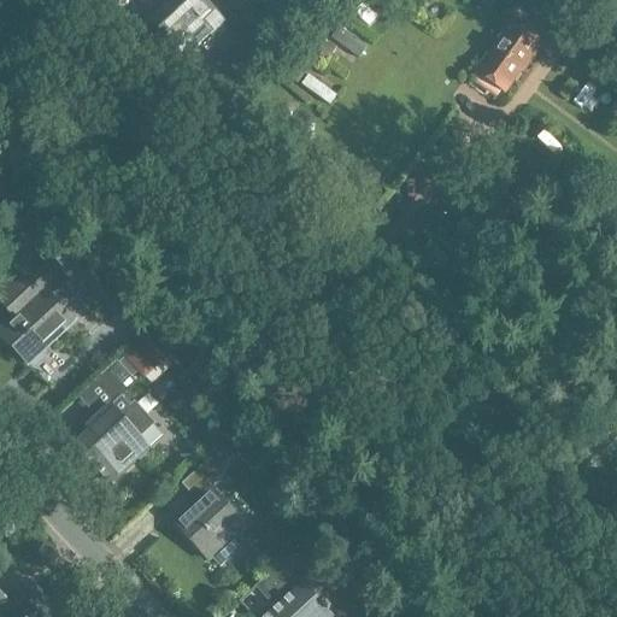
[(200,0),(170,0),(147,21),(184,59),(223,23),(200,0)]
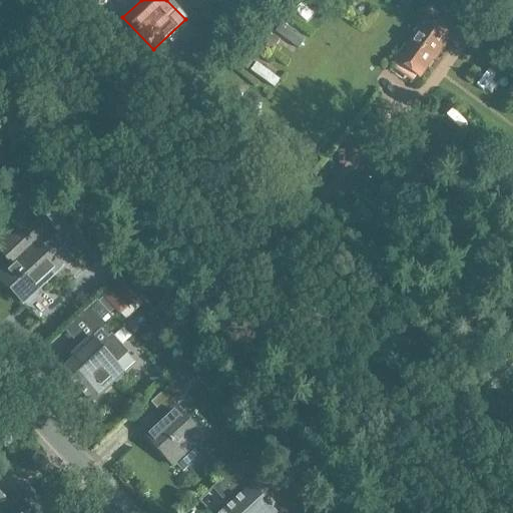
[(434,0),(464,22),(472,12),(455,0),(434,0)]
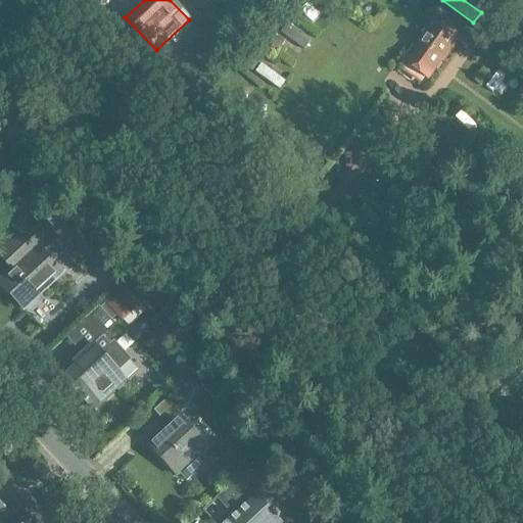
[(310,2),(302,10),(324,28),(331,18),(310,2)]
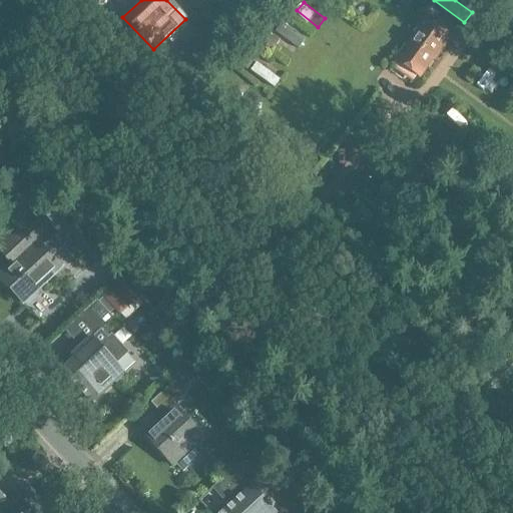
[(472,12),(464,22),(460,28),(473,37),(484,21),(472,12)]
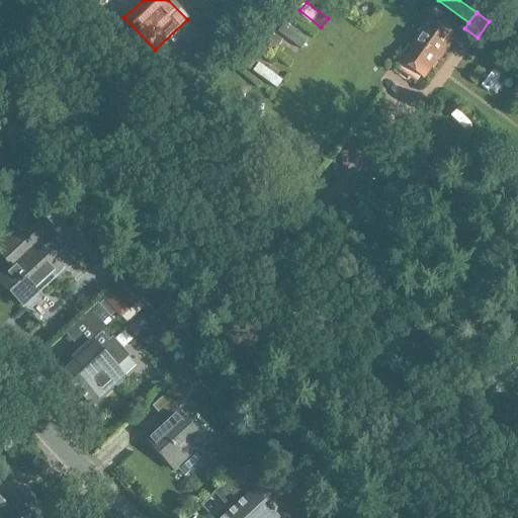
[(308,38),(284,21),(277,30),(301,48),(308,38)]
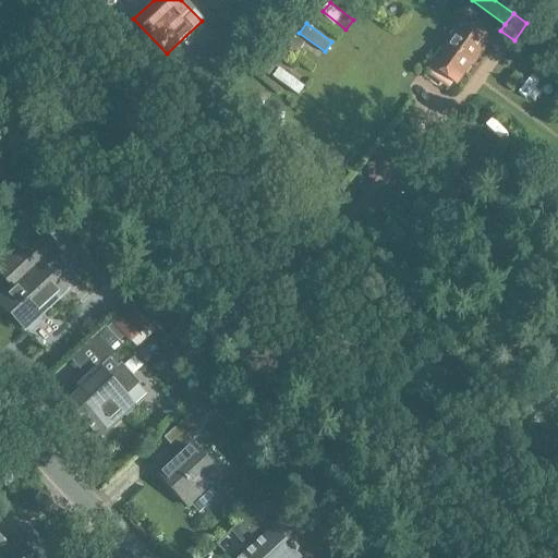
[(461,23),(431,67),(456,84),(473,59),(474,60),(487,43),(461,23)]
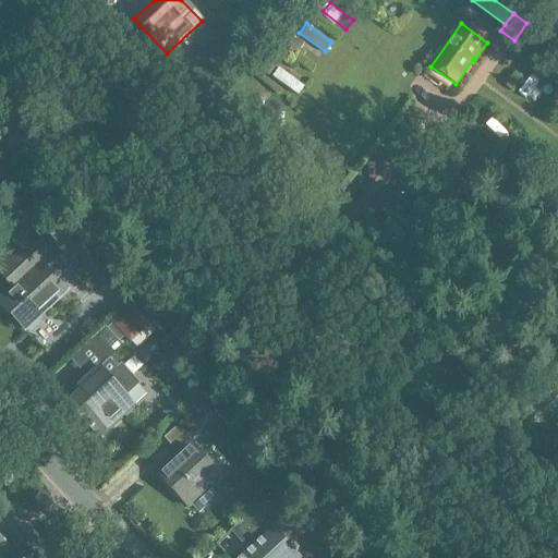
[(298,52),(303,43),(295,38),(290,47),(298,52)]
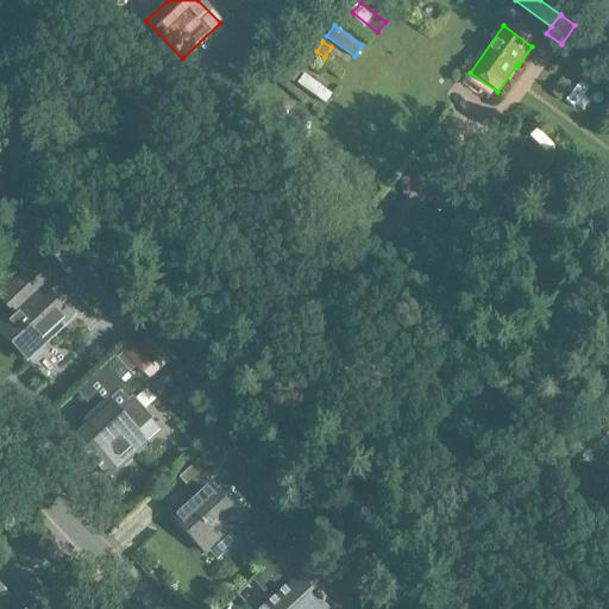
[(608,98),(608,88),(573,66),(565,77),(606,104),(608,98)]
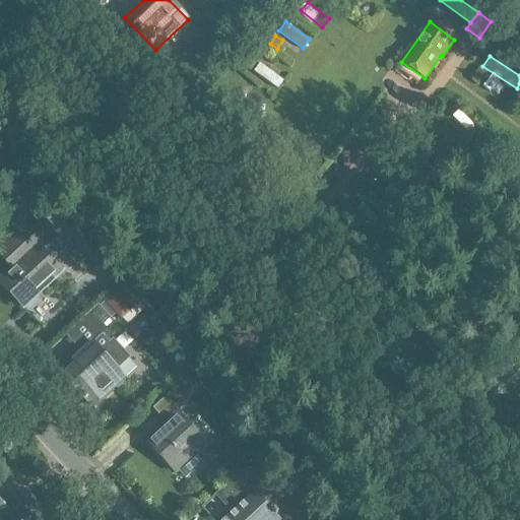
[(250,70),(254,63),(247,59),(243,66),(250,70)]
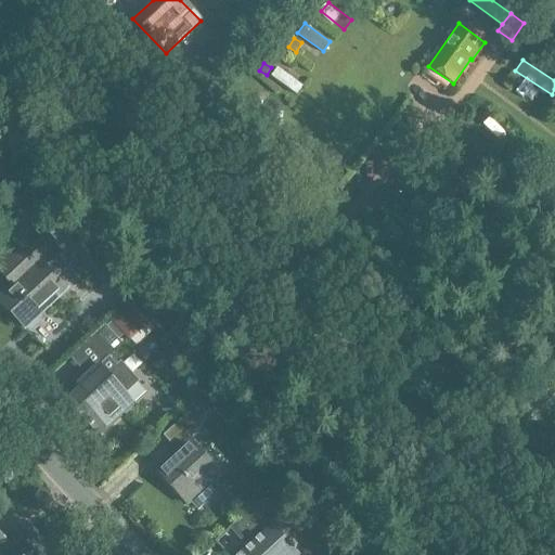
[(302,85),(276,66),(270,75),(296,93),(302,85)]
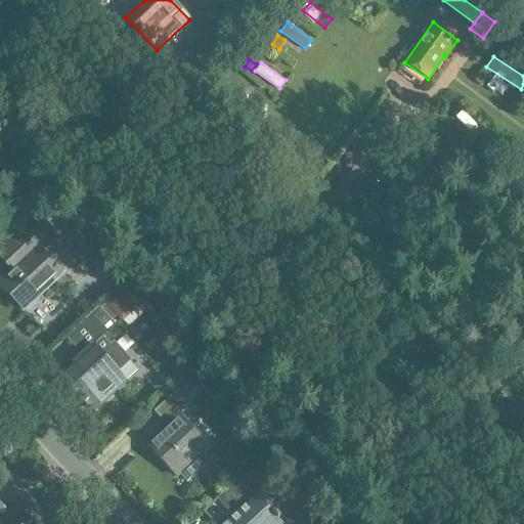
[(252,77),(247,86),(272,99),(277,90),(252,77)]
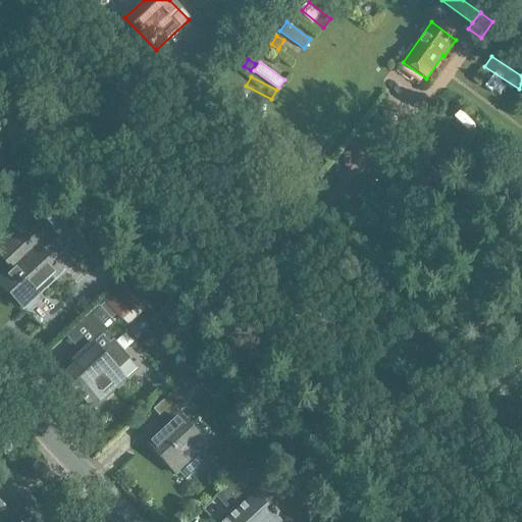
[(219,93),(223,98),(229,93),(224,88),(219,93)]
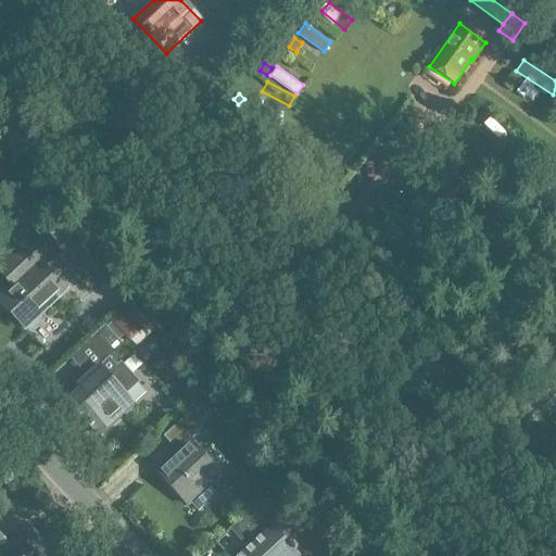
[(548,101),(541,96),(535,103),(543,109),(548,101)]
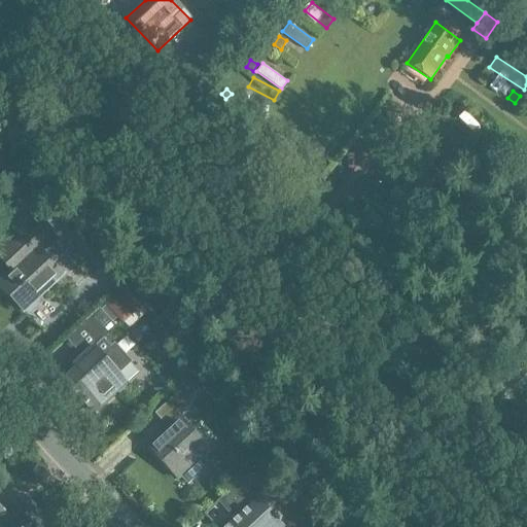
[(269,105),(234,100),(232,112),(267,117),(269,105)]
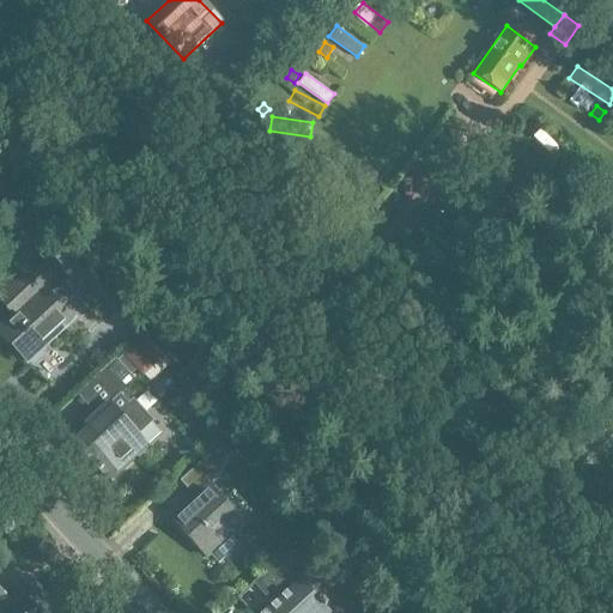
[(564,152),(539,133),(532,141),(557,162),(564,152)]
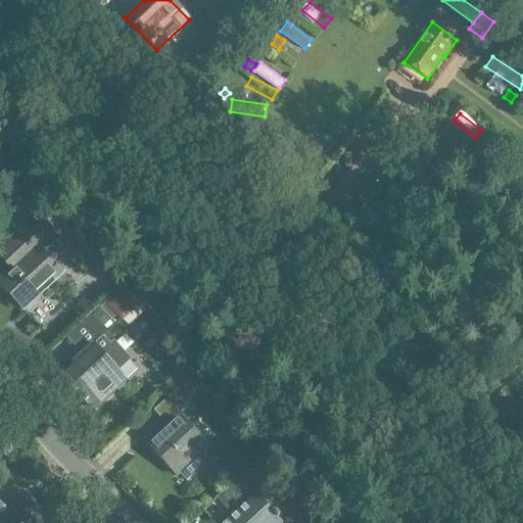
[(522,138),(516,134),(509,144),(522,153),(522,138)]
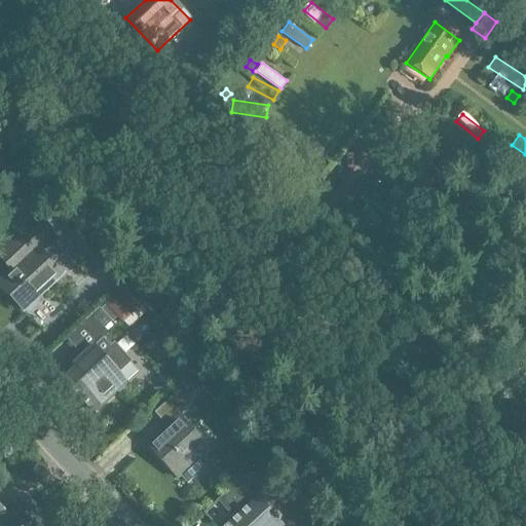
[(463,159),(441,138),(434,145),(456,167),(463,159)]
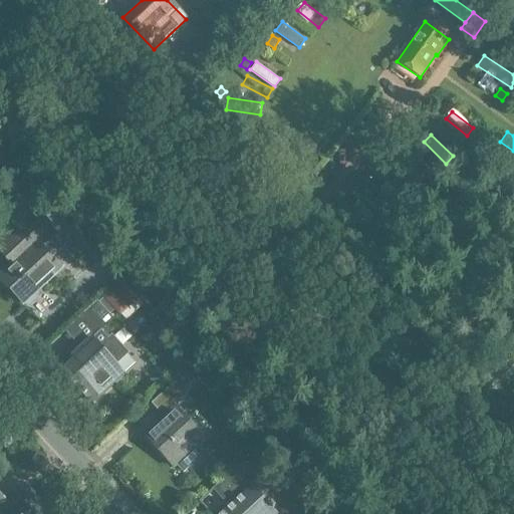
[(422,196),(417,191),(410,197),(416,203),(422,196)]
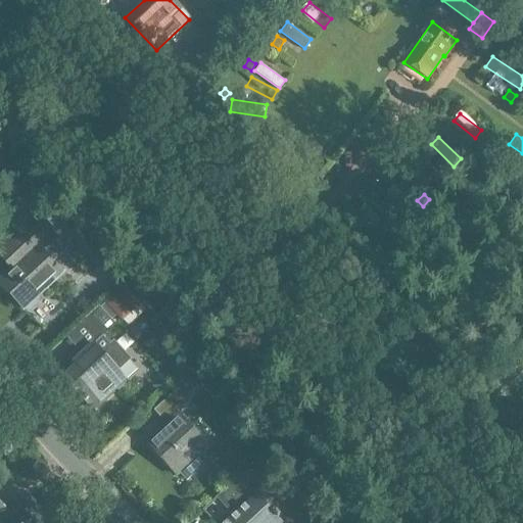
[(34,218),(12,237),(29,254),(0,281),(0,285),(24,311),(61,275),(50,262),(62,249),(34,218)]
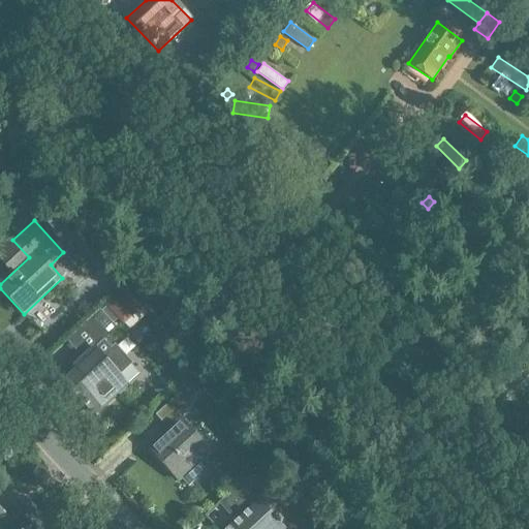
[(412,227),(407,234),(414,240),(419,235),(412,227)]
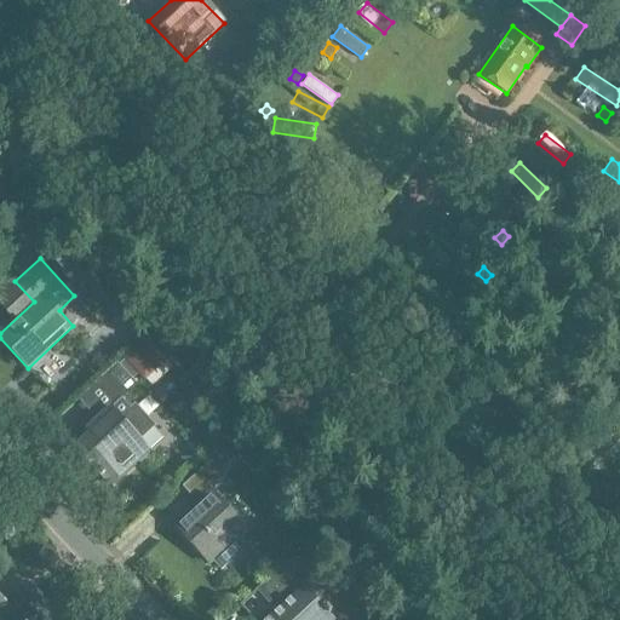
[(454,290),(448,282),(442,288),(447,294),(454,290)]
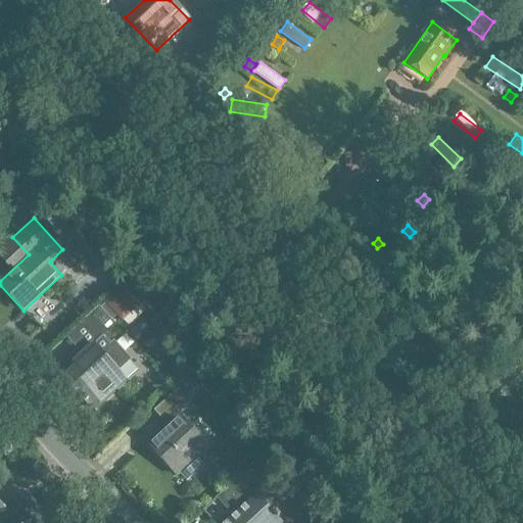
[(115,324),(116,325),(129,314),(112,295),(100,307),(104,313),(115,324)]
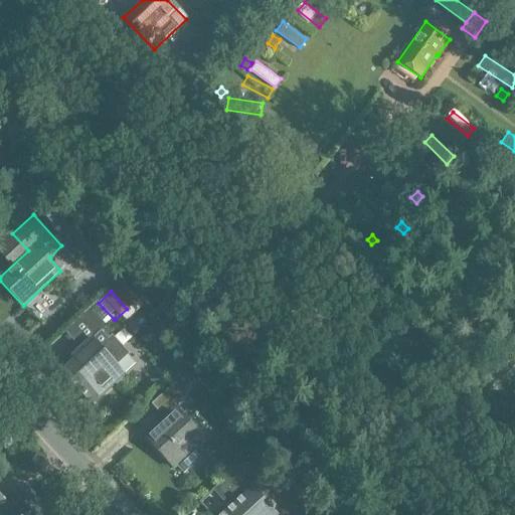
[(99,303),(98,302),(79,318),(96,336),(114,319),(103,308),(99,303)]
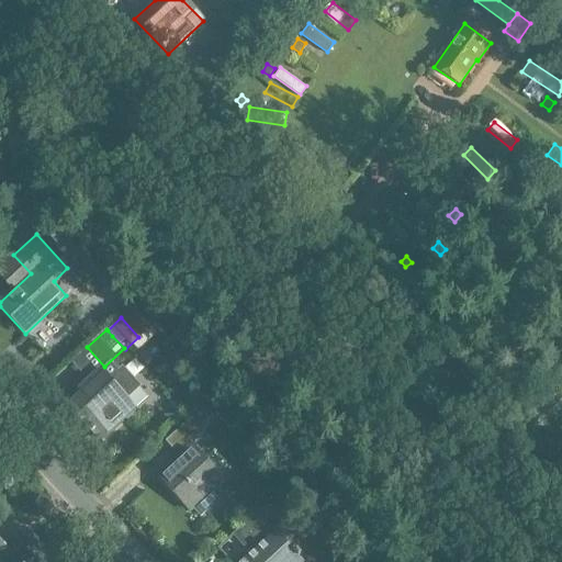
[(100,372),(89,382),(92,386),(69,407),(101,441),(125,419),(116,411),(127,402),(125,400),(139,386),(122,367),(117,371),(108,380),(100,372)]
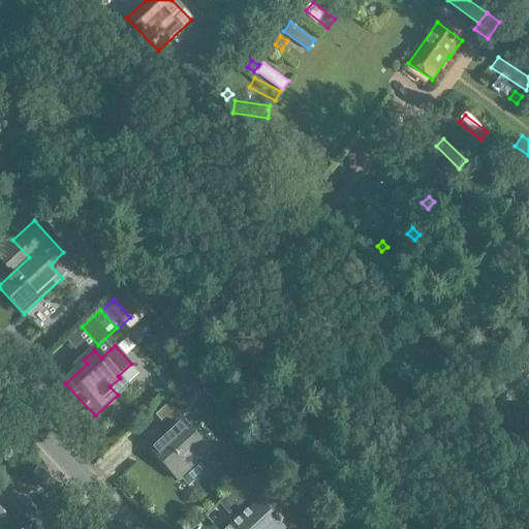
[(191,377),(181,386),(192,399),(203,390),(191,377)]
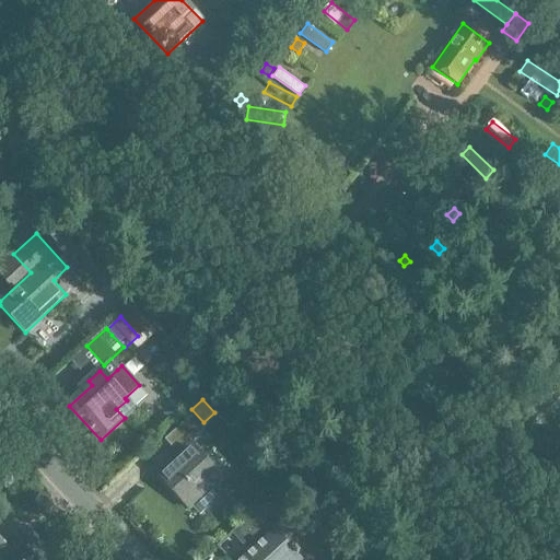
[(191,446),(202,436),(187,420),(165,441),(179,457),(158,477),(188,510),(191,506),(199,515),(220,496),(212,488),(222,479),(191,446)]
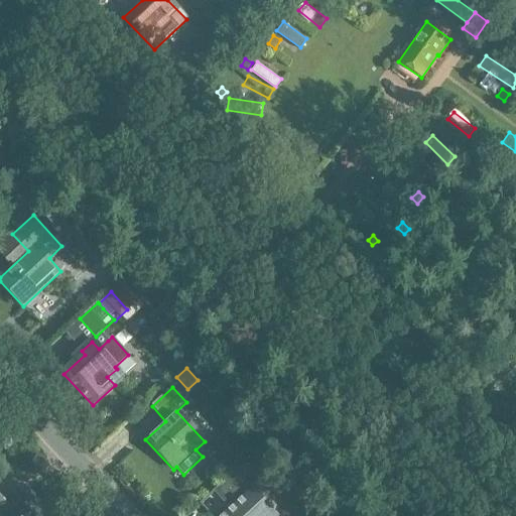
[(202,506),(216,493),(231,510),(226,514),(227,515),(277,515),(266,503),(269,501),(269,485),(262,476),(246,491),(240,484),(253,472),(245,463),(201,504),(202,506)]
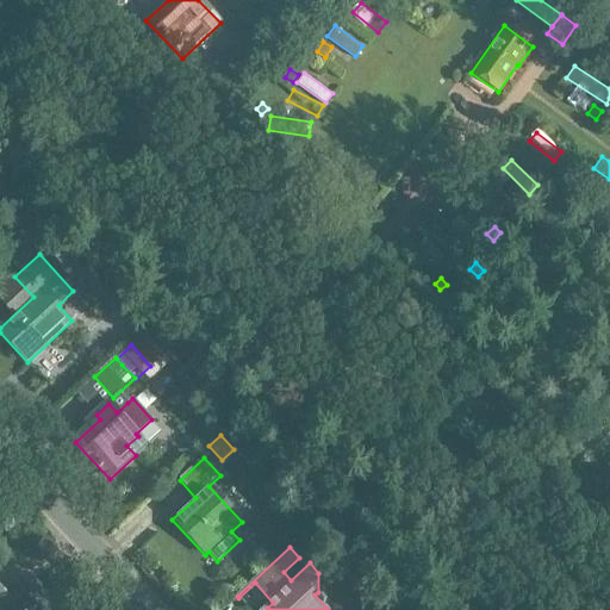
[(0,584),(0,609),(12,597),(0,584)]
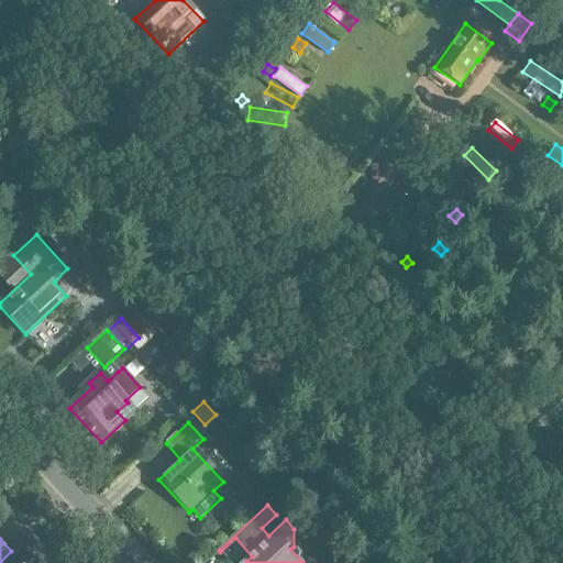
[(33,539),(7,562),(53,562),(54,562),(33,539)]
